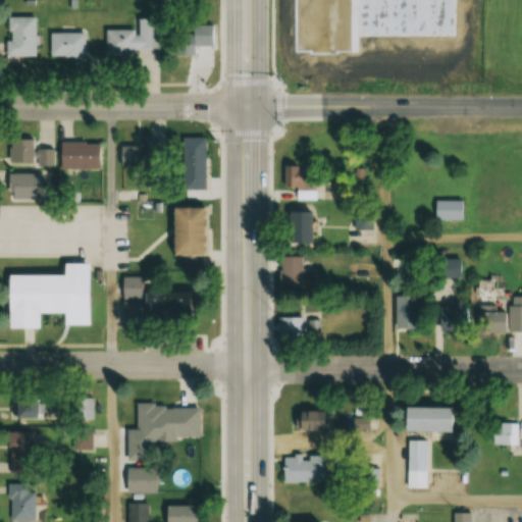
[(34,56),(34,16),(6,16),(6,56),(34,56)]
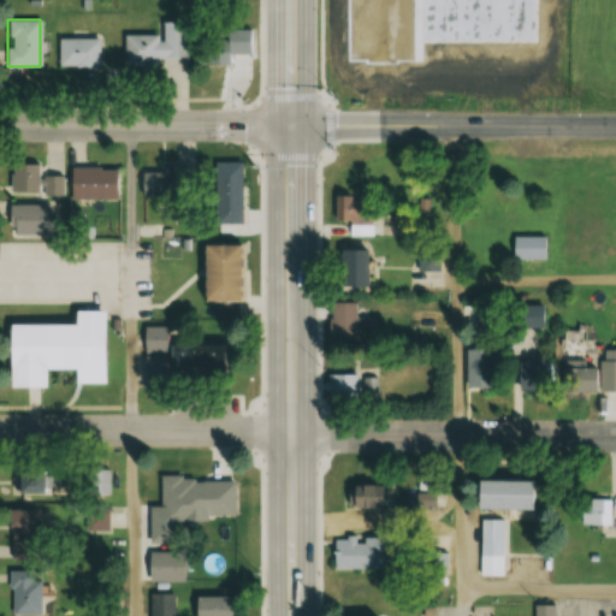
[(161,57),(187,57),(187,21),(161,22),(161,57)]
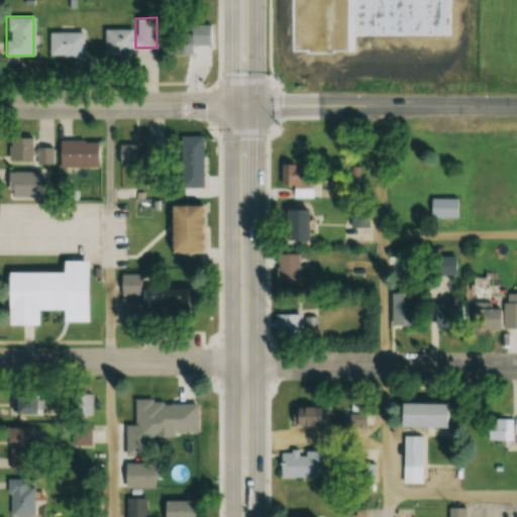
[(191,43),(210,43),(210,24),(189,24),(189,33),(162,33),(162,55),(190,55),(191,43)]
